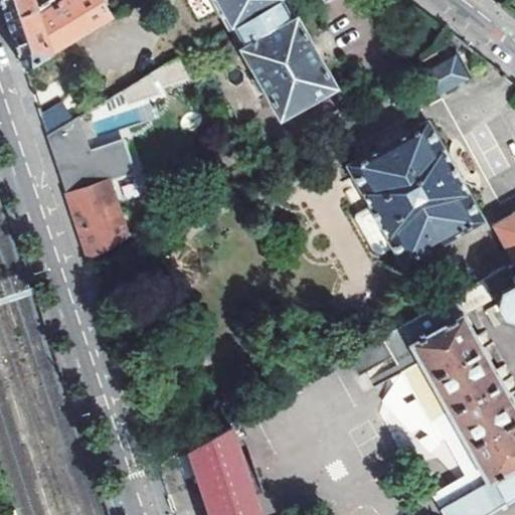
[(1,0),(7,18),(37,0),(1,0)]
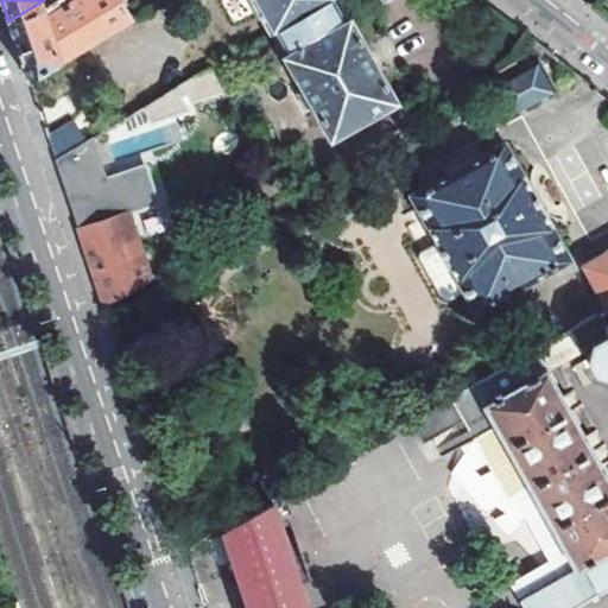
[(25,69),(29,81),(132,19),(121,0),(69,0),(68,1),(65,0),(44,0),(8,21),(25,69)]
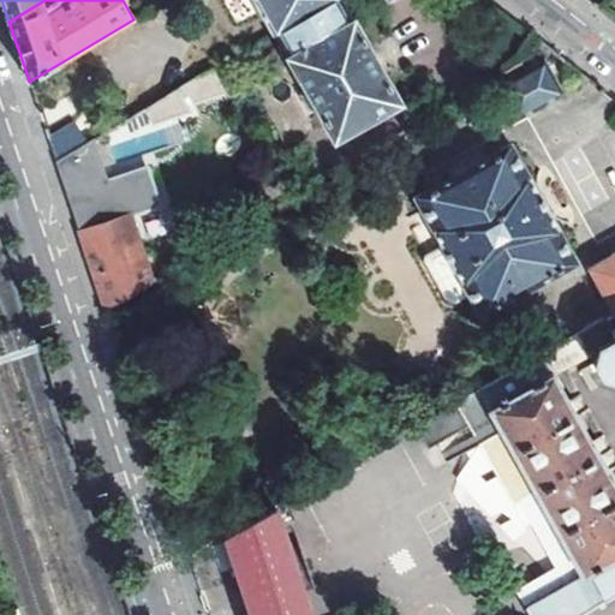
[(254,0),(273,34),(328,0),(254,0)]
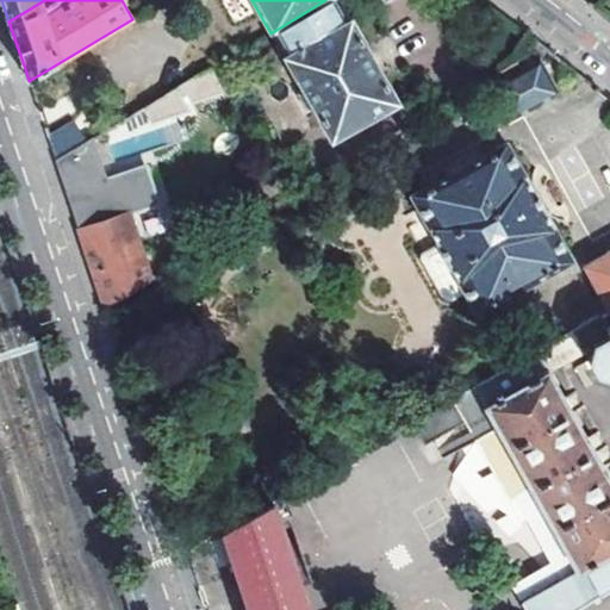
[(325,0),(271,33),(334,139),(398,101),(340,0),(325,0)]
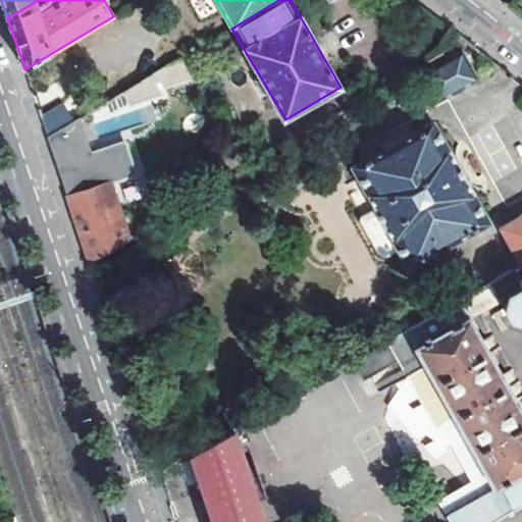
[(470,44),(458,34),(449,46),(452,49),(460,55),(461,55),(463,52),(470,44)]
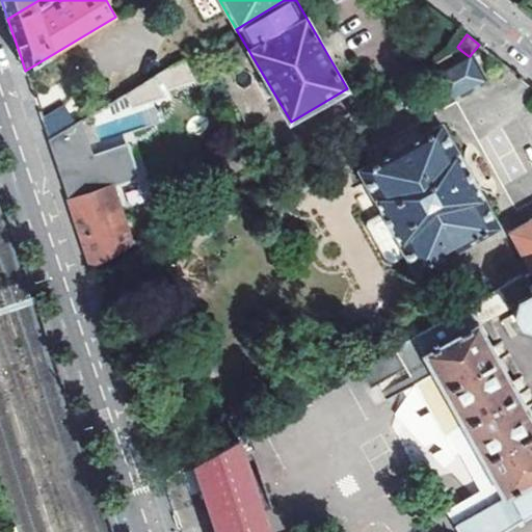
[(469,56),(433,76),(448,104),(487,82),(472,53),(470,56),(469,56)]
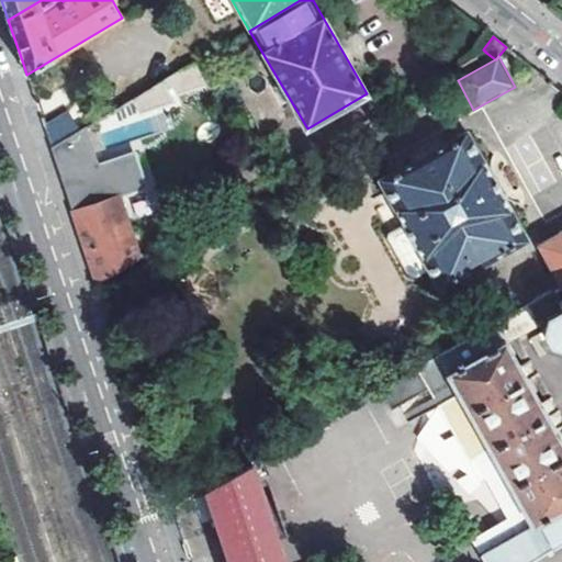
[(160,82),(143,93),(154,112),(172,102),(160,82)]
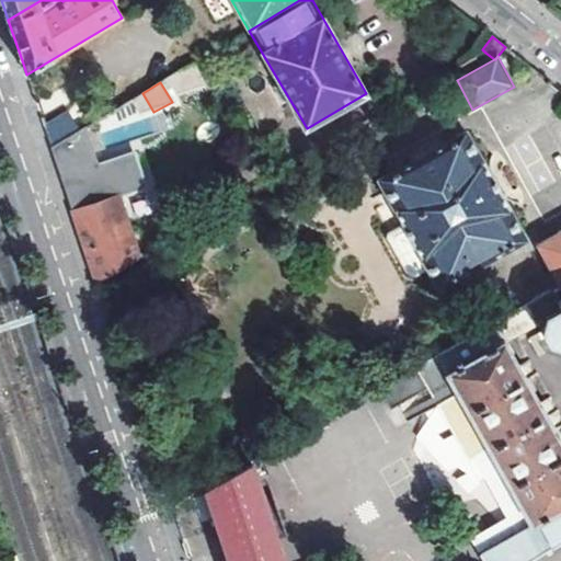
[(65,140),(72,135),(65,122),(58,121),(45,128),(52,148),(65,140)]
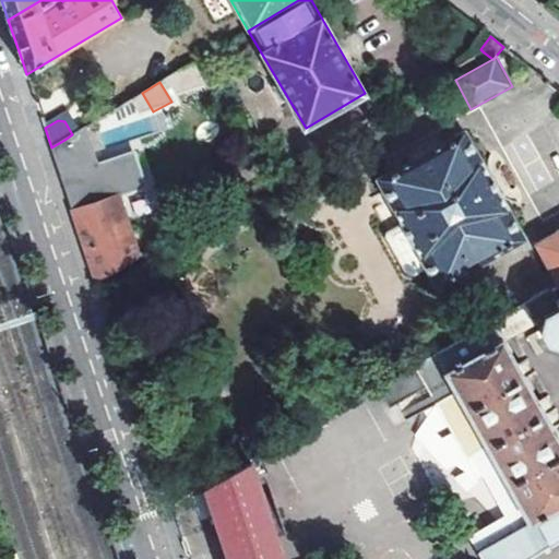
[(134,150),(98,162),(86,126),(72,134),(64,140),(51,147),(72,211),(121,194),(146,186),(134,150)]
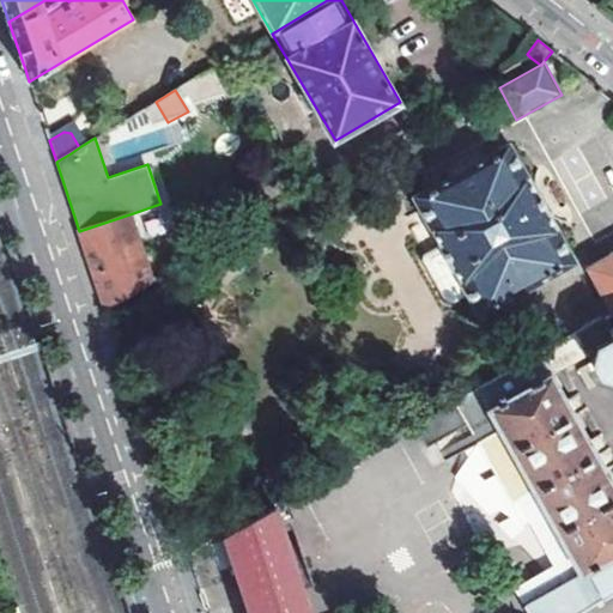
[(469,296),(480,315),(575,262),(557,232),(560,230),(529,174),(526,175),(509,144),(416,196),(442,243),(424,253),(424,260),(448,303),(454,304),(469,296)]
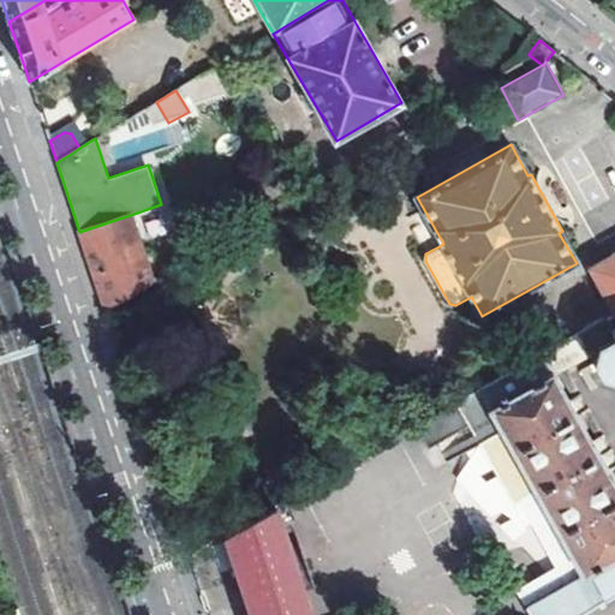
[(94,273),(107,312),(156,282),(133,214),(79,232),(94,273)]
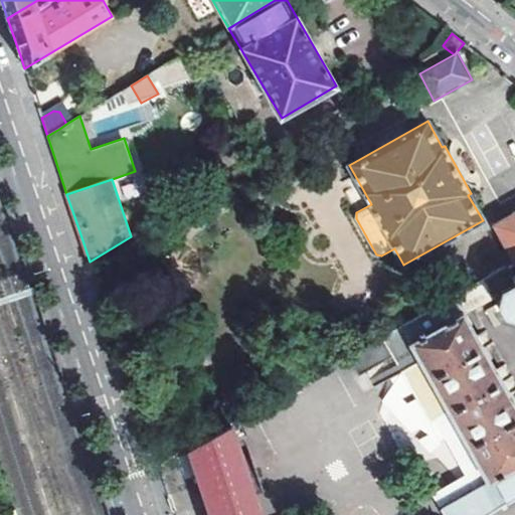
[(514,211),(513,213),(514,215),(493,226),(514,263),(514,262),(514,211)]
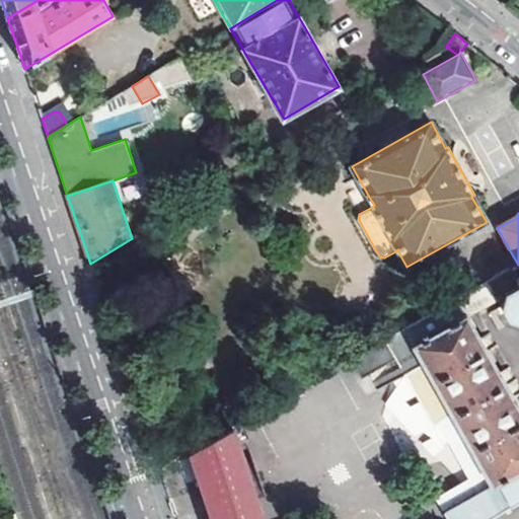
[(489,485),(441,514),(443,518),(488,518),(518,500),(518,277),(517,278),(511,269),(350,362),(360,380),(394,360),(433,427),(438,425),(451,417),(489,485)]
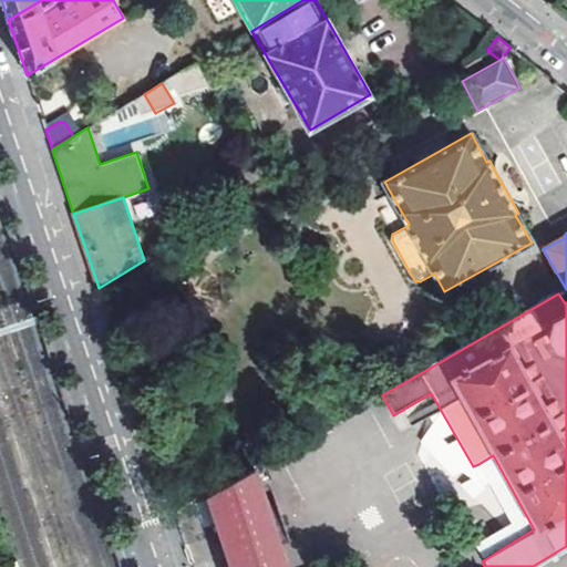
[(512,524),(472,546),(482,562),(534,529),(493,455),(478,464),(512,524)]
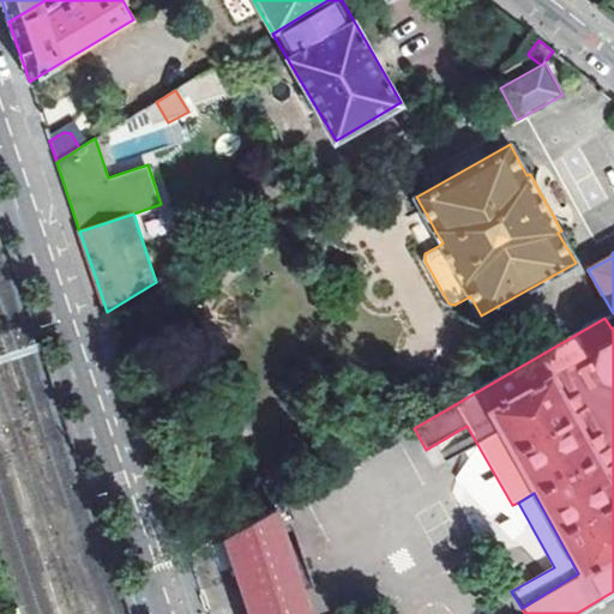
[(308,613),(274,507),(226,535),(252,613),(308,613)]
